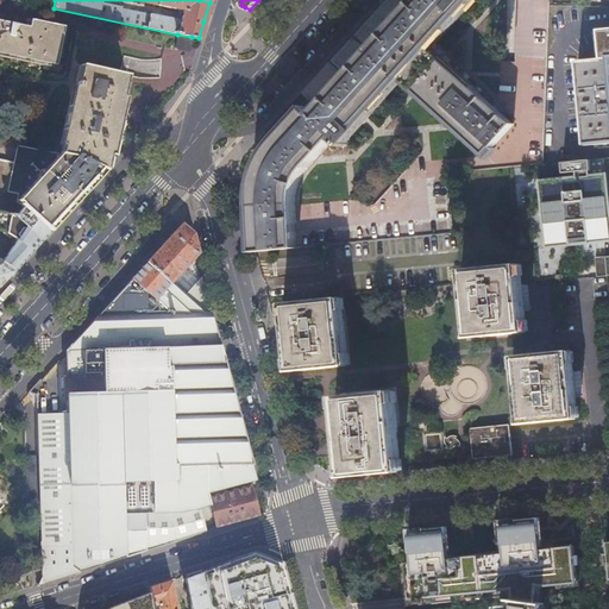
[(383,0),(328,61),(340,71),(324,89),(306,108),(306,107),(271,145),(264,156),(262,161),(258,169),(255,179),(253,189),(252,201),(255,251),(297,248),(294,203),(295,190),(296,186),(300,177),(305,170),(337,136),(343,142),(400,79),(484,155),(513,124),(428,48),(470,0),(383,0)]
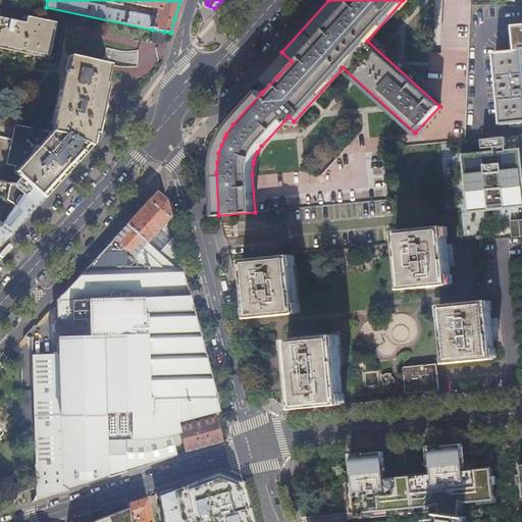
[(48,57),(49,50),(52,51),(57,25),(55,24),(55,22),(25,16),(25,17),(21,16),(20,22),(0,17),(0,49),(46,59),(46,57),(48,57)]
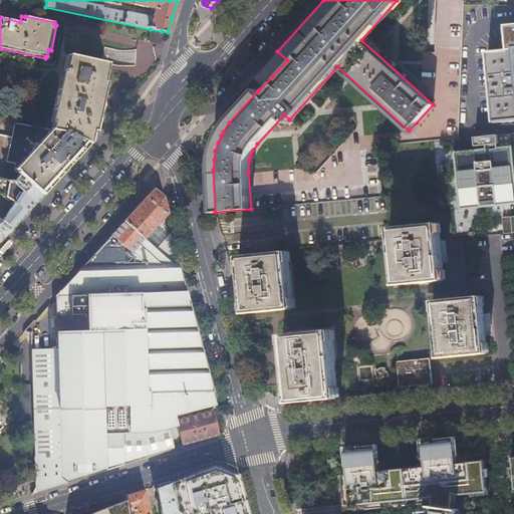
[(510,58),(513,58),(513,25),(506,26),(508,50),(488,51),(488,57),(510,58)]
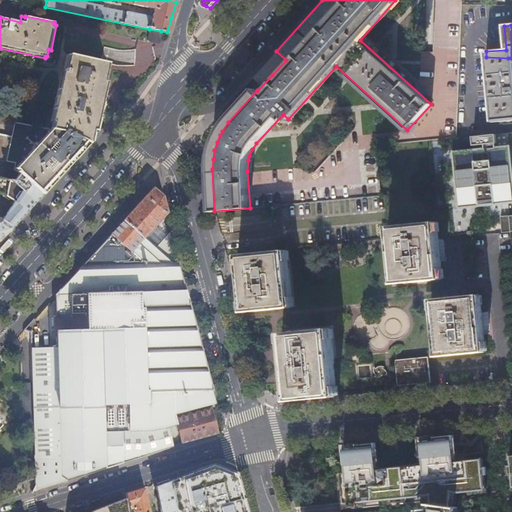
[(134,63),(135,51),(104,48),(103,59),(134,63)]
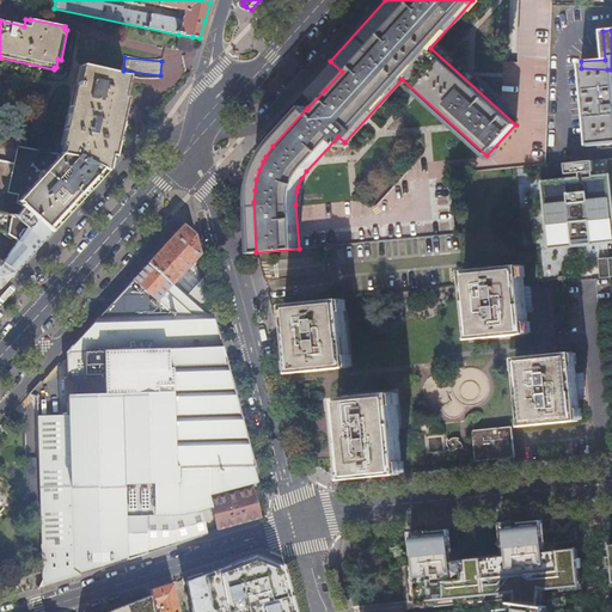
[(63,132),(57,155),(62,157),(77,160),(104,171),(108,157),(110,157),(118,122),(124,99),(121,98),(126,77),(79,66),(69,108),(66,108),(60,132),(63,132)]
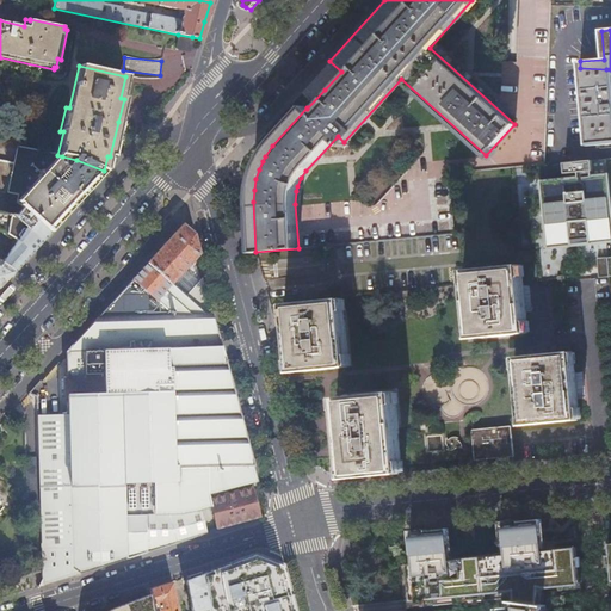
[(610,69),(606,69),(580,68),(587,144),(610,142),(610,69)]
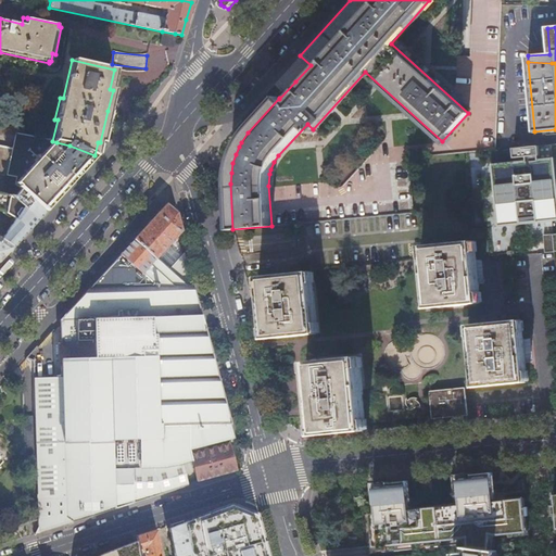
[(13,198),(19,192),(14,188),(57,142),(52,141),(15,134),(11,150),(0,148),(0,175),(5,177),(2,196),(13,198)]
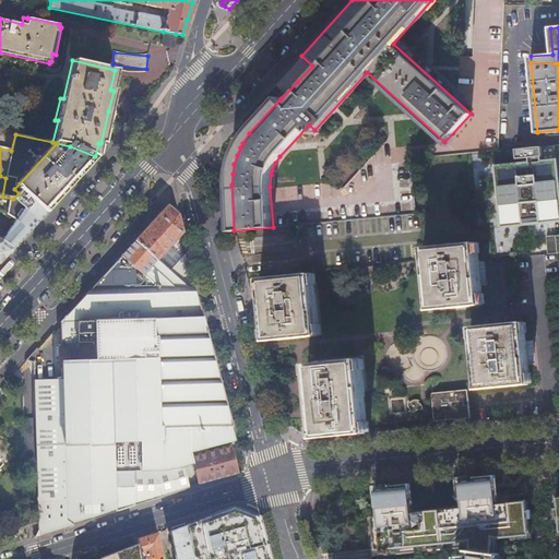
[(14,189),(19,193),(20,191),(23,193),(45,213),(69,187),(87,166),(95,157),(95,156),(70,146),(57,143),(14,189)]
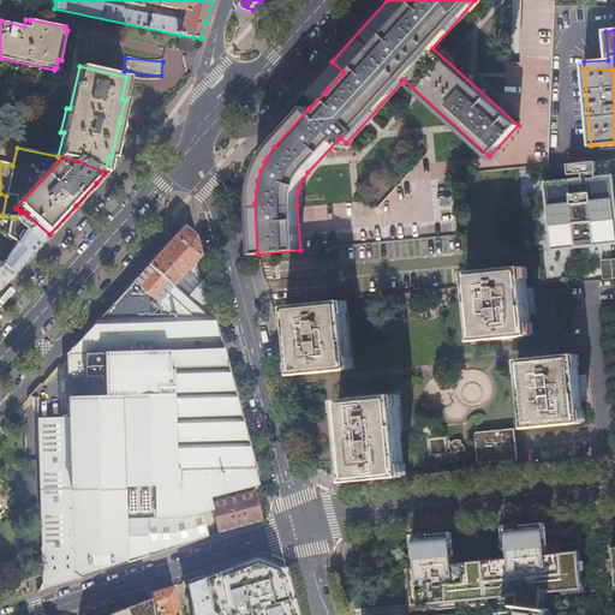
[(18,221),(25,213),(22,210),(21,213),(15,219),(18,221)]
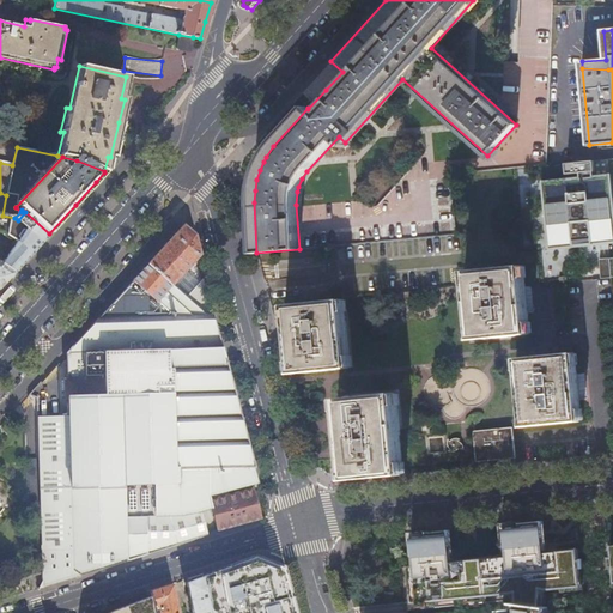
[(18,243),(1,266),(13,274),(31,254),(49,234),(25,212),(18,220),(14,218),(2,216),(0,214),(0,231),(1,232),(18,243)]
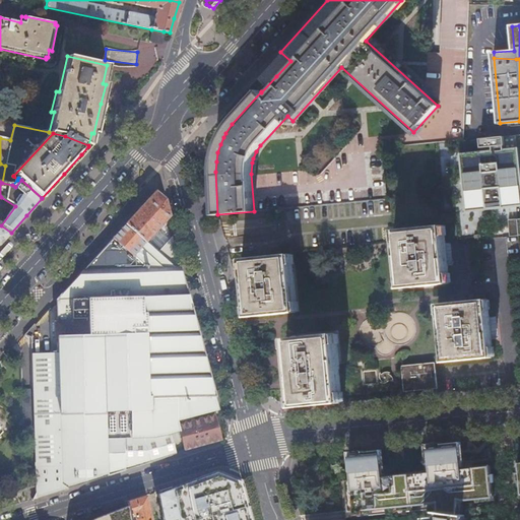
[(130,259),(145,242),(166,218),(169,215),(164,197),(154,191),(134,214),(110,240),(130,259)]
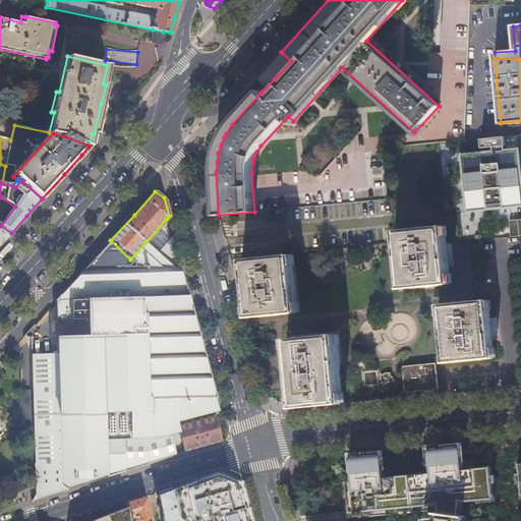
[(0,225),(1,226),(15,207),(1,197),(0,196),(0,225)]
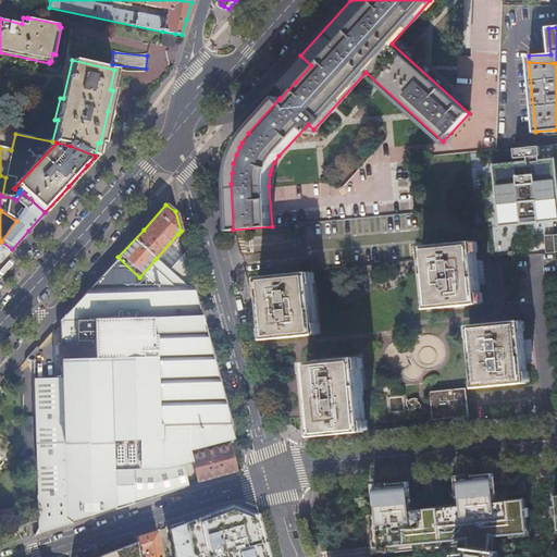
[(304,231),(295,232),(297,248),(306,247),(304,231)]
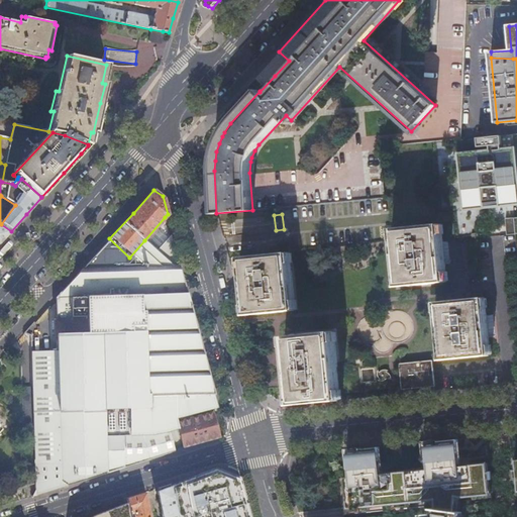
[(170,235),(165,217),(144,240),(156,251),(170,235)]
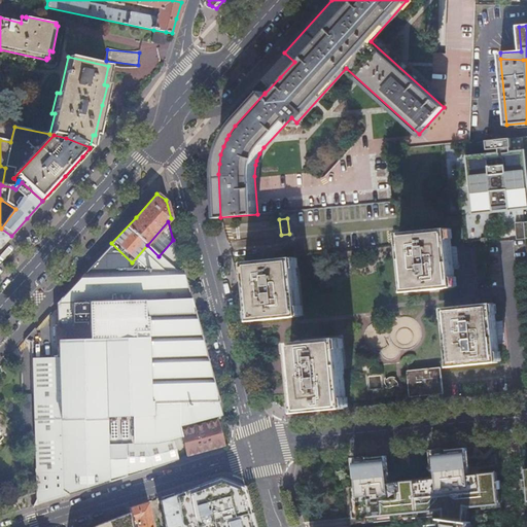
[(0,247),(4,243),(11,236),(1,229),(0,227),(0,247)]
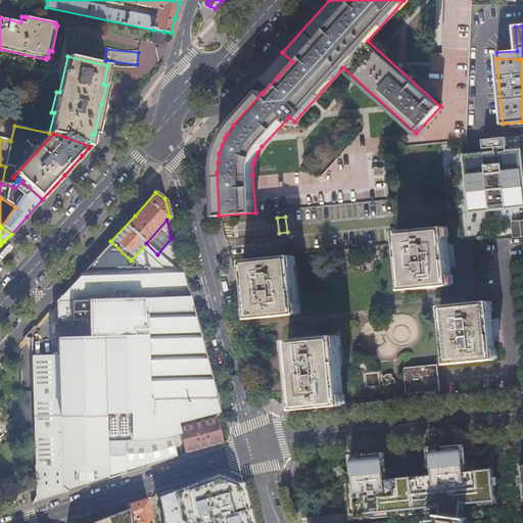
[(453,275),(450,275),(447,238),(449,238),(448,227),(397,232),(395,232),(396,243),(398,243),(401,280),(400,280),(401,291),(454,286),(453,275)]
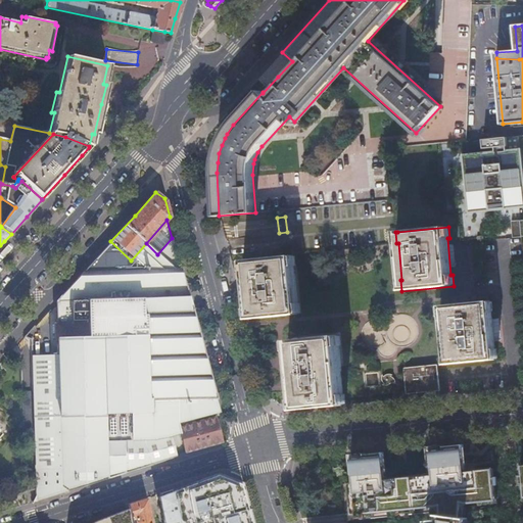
[(177,427),(215,418),(221,416),(186,289),(172,238),(157,254),(146,243),(131,260),(110,241),(70,286),(56,301),(57,323),(55,323),(55,339),(57,339),(57,357),(32,357),(33,390),(21,391),(21,396),(33,396),(35,482),(21,486),(24,493),(36,489),(36,496),(32,504),(175,458),(170,435),(179,433),(177,427)]
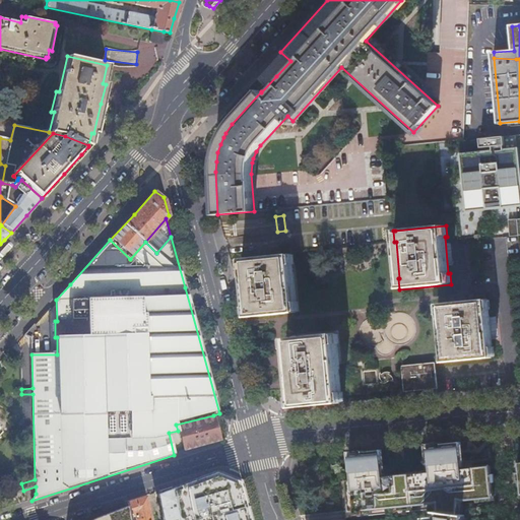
[(293,254),(243,259),(241,259),(242,270),(244,270),(247,307),(245,308),(246,318),(299,313),(298,302),(296,302),(291,265),(295,265),(293,254)]
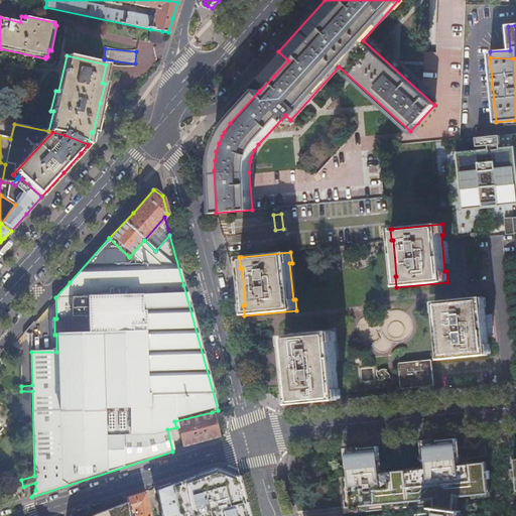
[(439,360),(490,355),(491,355),(490,344),(489,345),(485,308),(487,308),(486,297),(433,302),(434,313),(436,312),(440,349),(438,349),(439,360)]
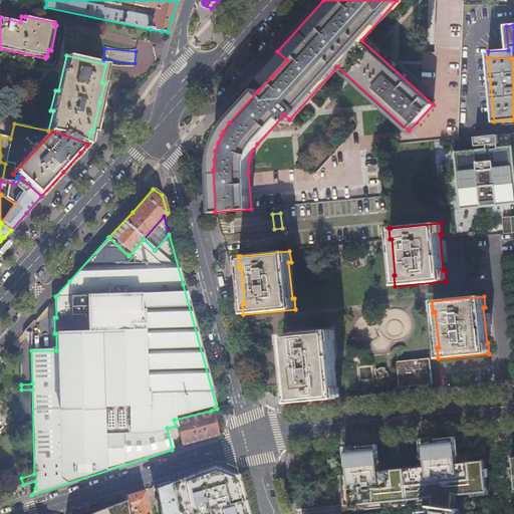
[(288,404),(290,403),(338,399),(340,398),(339,388),(337,388),(332,340),(334,340),(333,329),(283,334),(281,334),(282,345),(284,345),(289,393),(287,393),(288,404)]
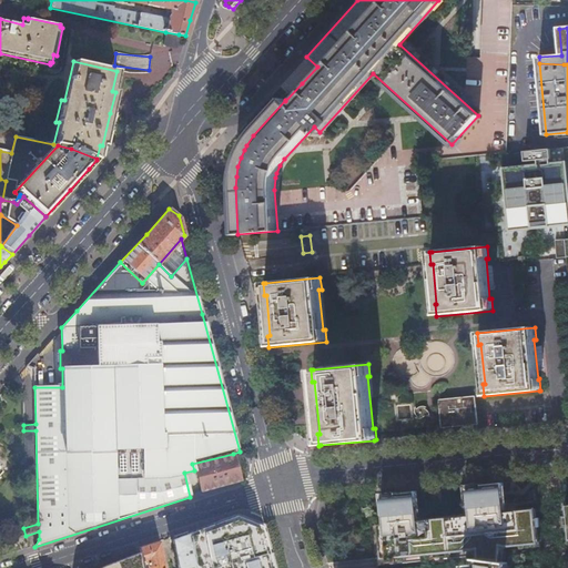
[(478,428),(478,426),(476,396),(438,399),(442,429),(467,427),(467,429),(478,428)]
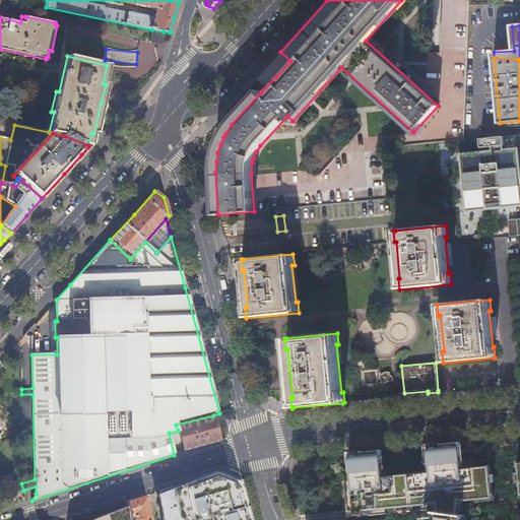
[(176,425),(178,431),(184,450),(201,445),(220,440),(213,415),(176,425)]
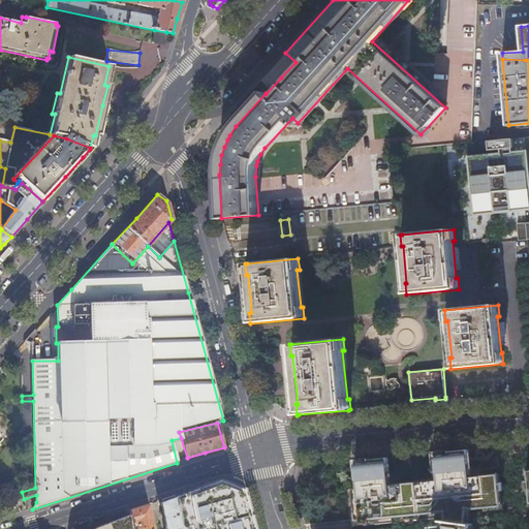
[(445,511),(446,521),(444,521),(444,526),(434,527),(433,528),(471,528),(472,528),(473,524),(469,524),(466,523),(467,508),(470,509),(486,507),(501,506),(501,498),(500,491),(503,491),(502,483),(499,483),(499,474),(481,475),(471,476),(470,476),(469,466),(468,449),(448,452),(435,453),(438,483),(426,484),(426,481),(393,485),(390,485),(389,474),(387,458),(368,460),(355,461),(358,488),(356,488),(352,488),(355,521),(362,520),(370,519),(371,519),(378,519),(398,517),(417,515),(432,514),(432,512),(433,508),(441,510),(441,511),(443,511),(445,511)]
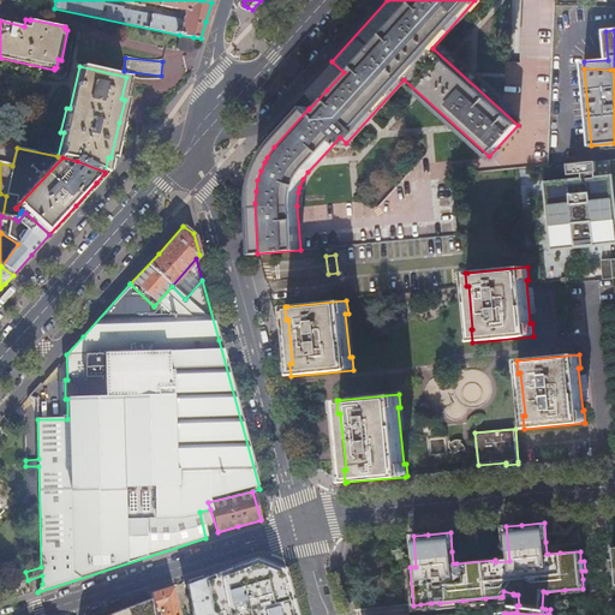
[(506,559),(494,559),(495,560),(495,562),(509,561),(506,526),(521,525),(521,524),(502,525),(506,559)]
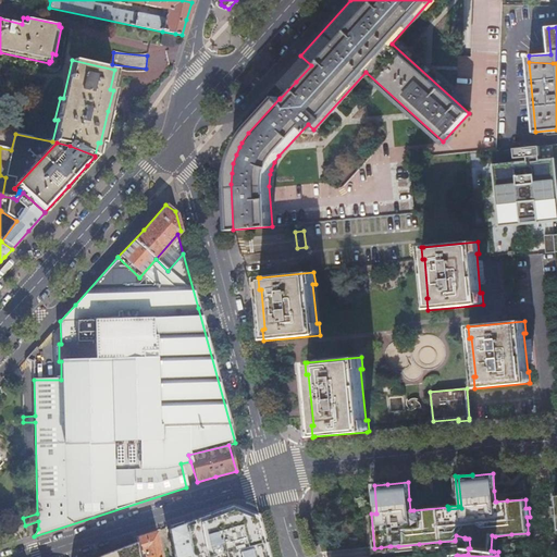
[(372,484),(375,514),(376,514),(374,485),(387,484),(387,483),(372,484)]
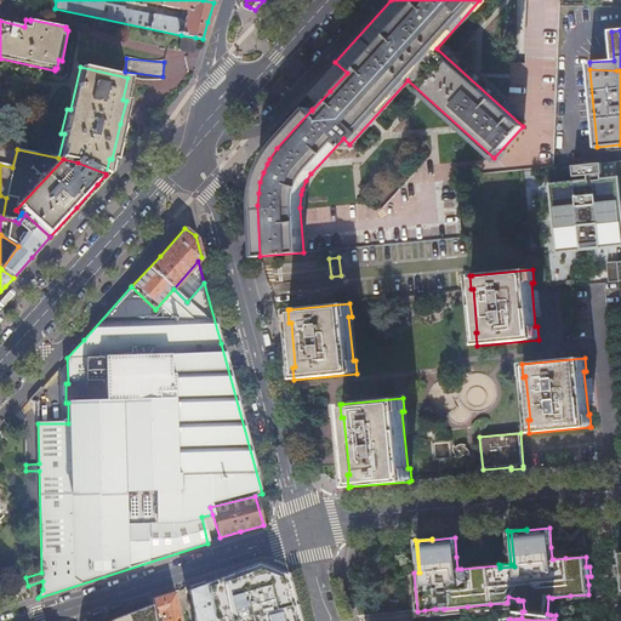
[(554,547),(551,547),(552,559),(553,559),(565,558),(565,557),(556,558),(554,547)]
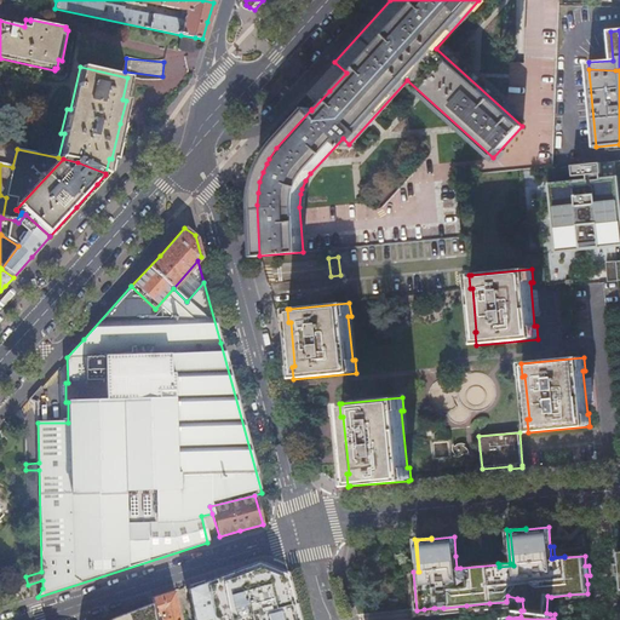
[(258,563),(208,581),(207,581),(204,583),(211,619),(294,619),(283,577),(270,569),(258,563)]
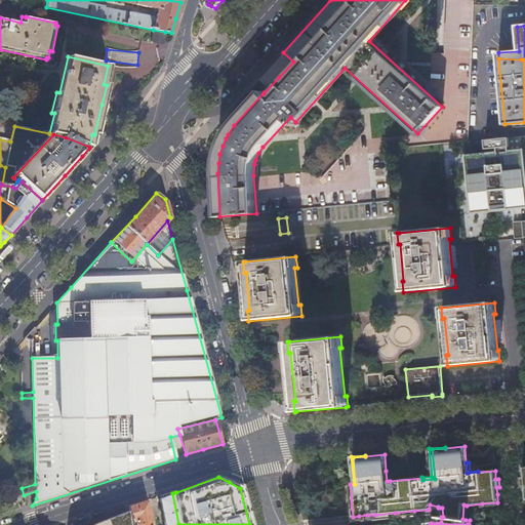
[(178,524),(172,493),(172,492),(157,497),(161,524),(178,524)]
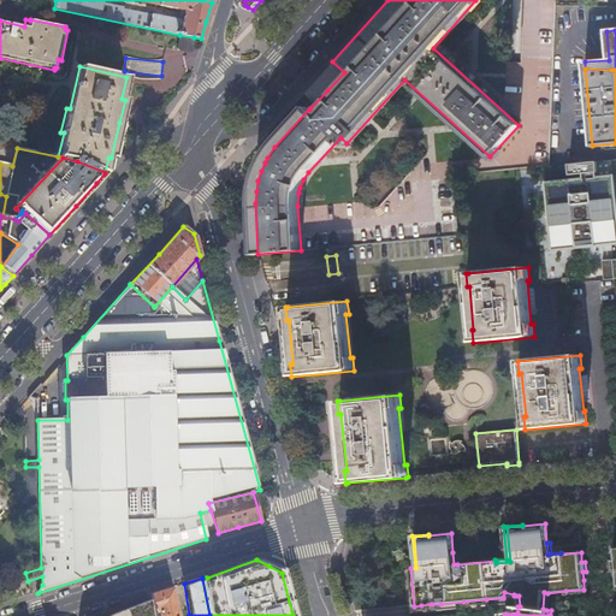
[(584,590),(566,591),(566,594),(586,593),(585,580),(584,580),(584,590)]
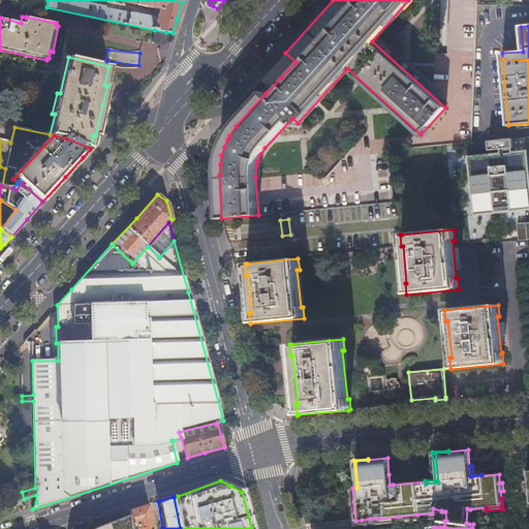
[(129,510),(129,514),(131,526),(135,526),(135,528),(151,528),(148,504),(129,510)]
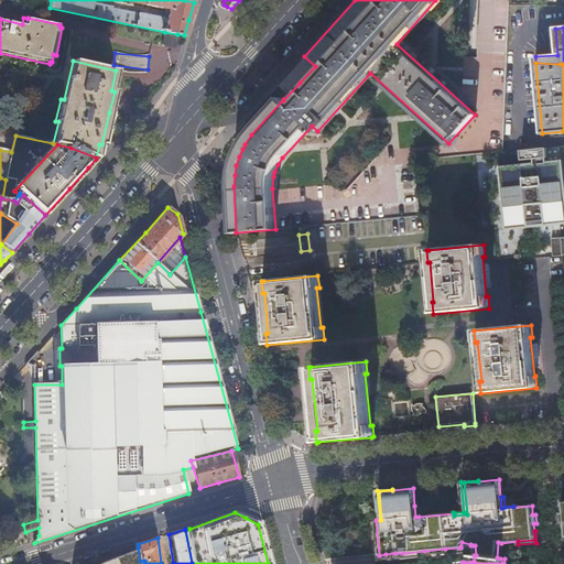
[(140,563),(140,561),(138,548),(107,560),(102,562),(98,563),(97,563),(140,563)]
